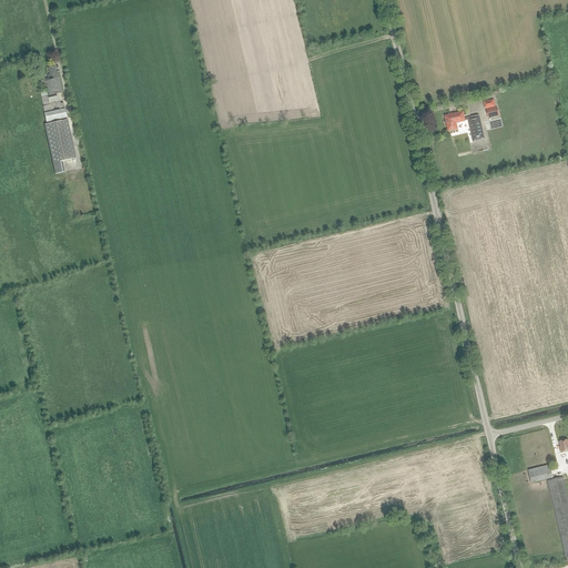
[(54,67),(48,68),(50,74),(48,75),(48,79),(46,79),(49,95),(62,92),(57,71),(56,72),(54,67)]
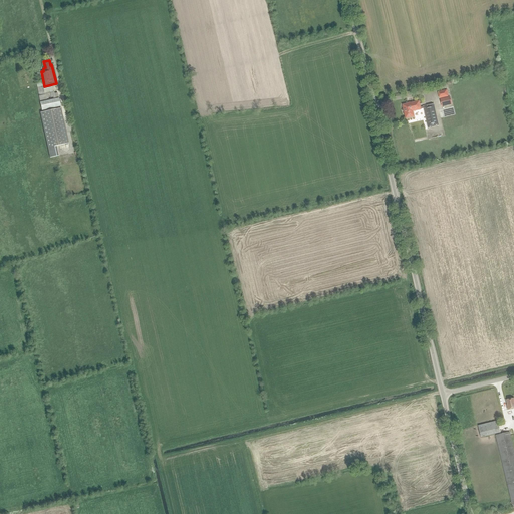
[(43,88),(42,81),(35,82),(42,110),(60,106),(57,93),(55,93),(54,91),(53,91),(52,86),(43,88)]
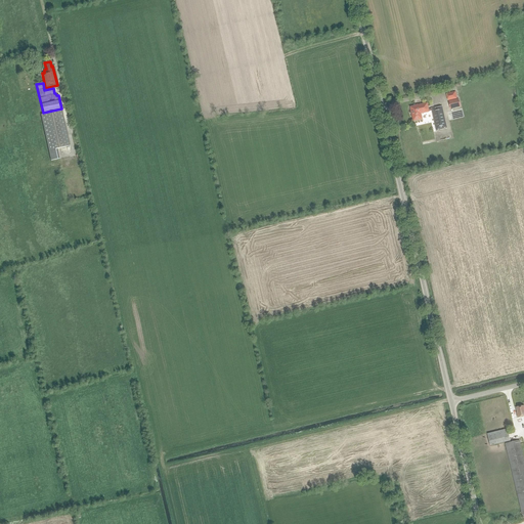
[(448,101),(450,110),(461,107),(459,98),(457,99),(455,91),(446,94),(448,101)]
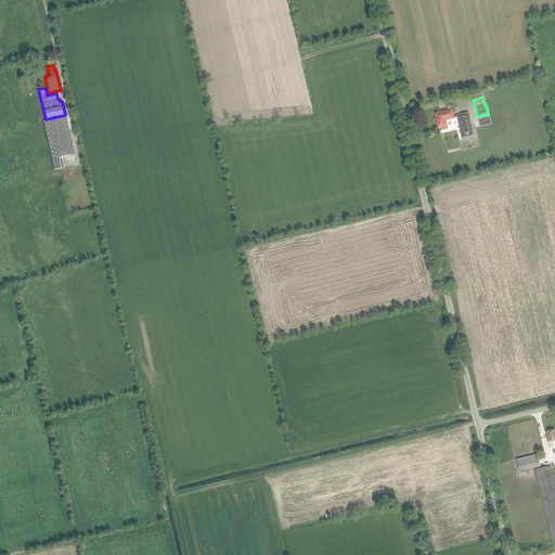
[(463,139),(474,137),(468,113),(456,115),(456,116),(453,117),(452,111),(435,114),(438,129),(447,127),(446,120),(457,118),(463,139)]
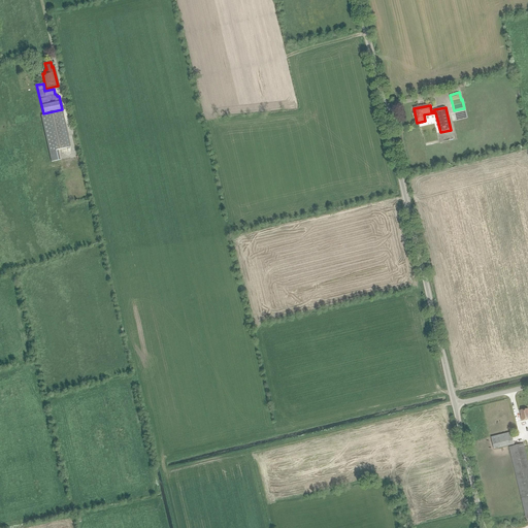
[(41,117),(52,162),(60,160),(58,150),(70,147),(63,111),(41,117)]
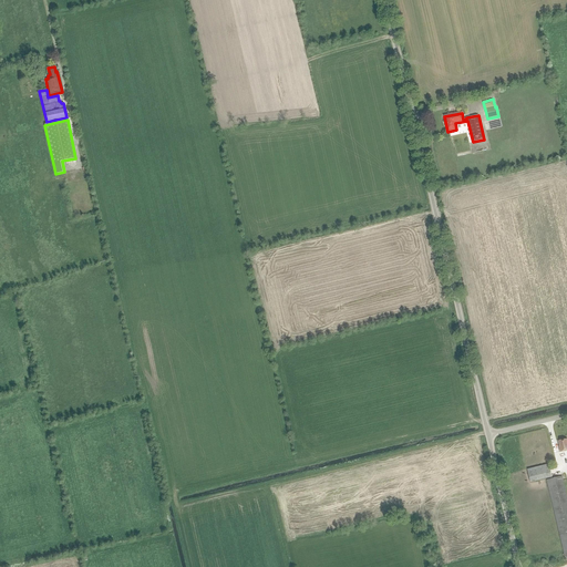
[(548,464),(527,470),(531,482),(552,477),(548,464)]
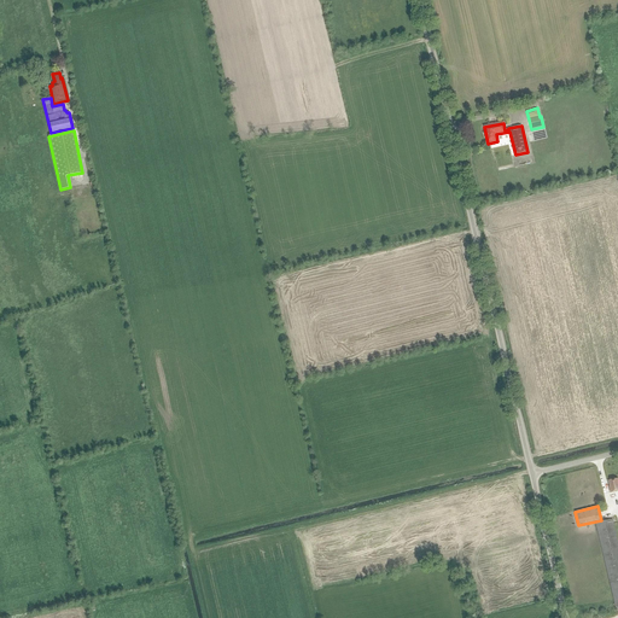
[(579,531),(601,617),(617,612),(617,593),(602,532),(606,532),(605,525),(579,531)]
